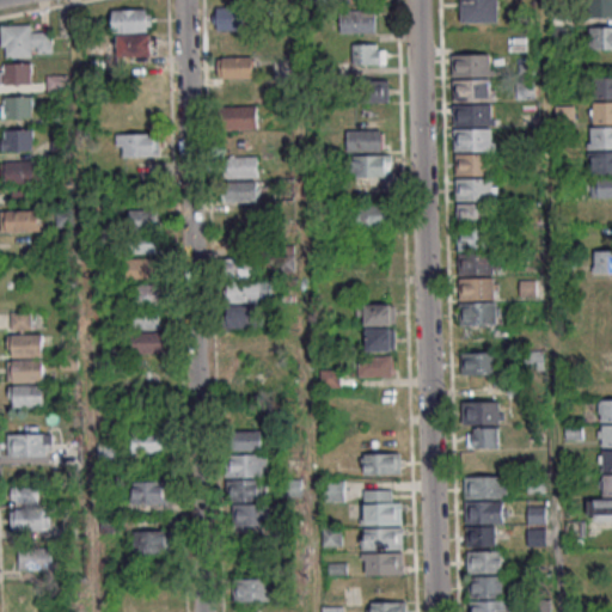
[(496,0),(496,23),(459,23),(458,0),(496,0)]
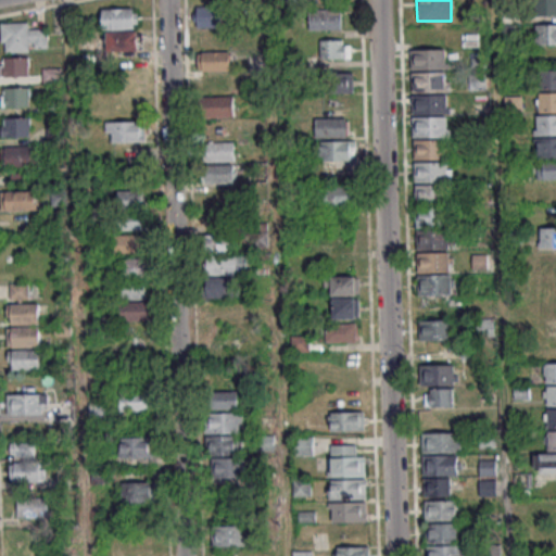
[(555,15),(555,0),(535,0),(535,16),(555,15)]
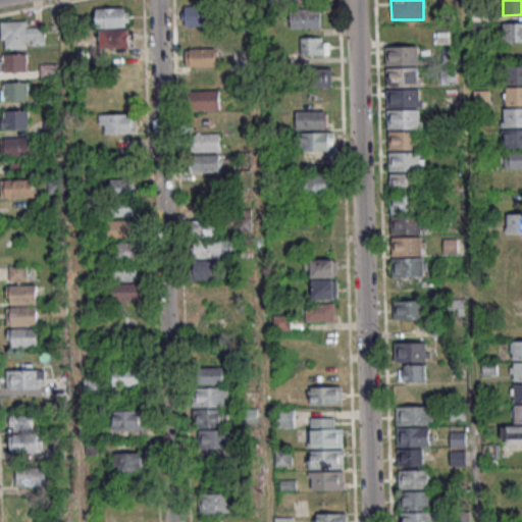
[(211,46),(211,7),(186,7),(186,46),(211,46)]
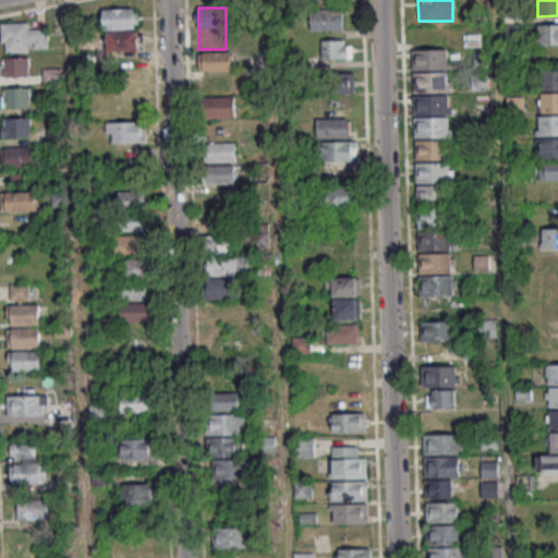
[(104,31),(106,31),(106,51),(141,51),(140,31),(138,31),(138,9),(104,9),(104,31)]
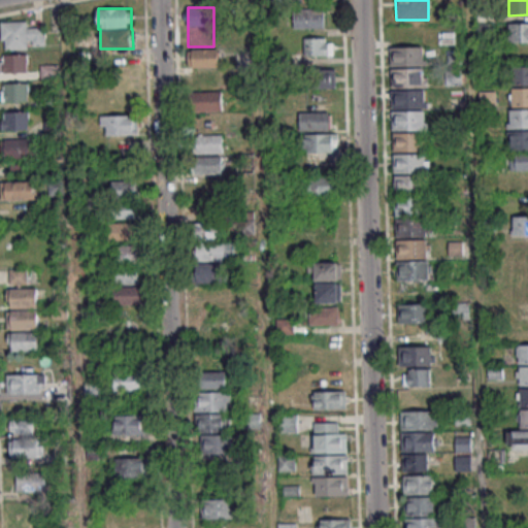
[(294,29),(324,29),(324,9),(294,9),(294,29)]
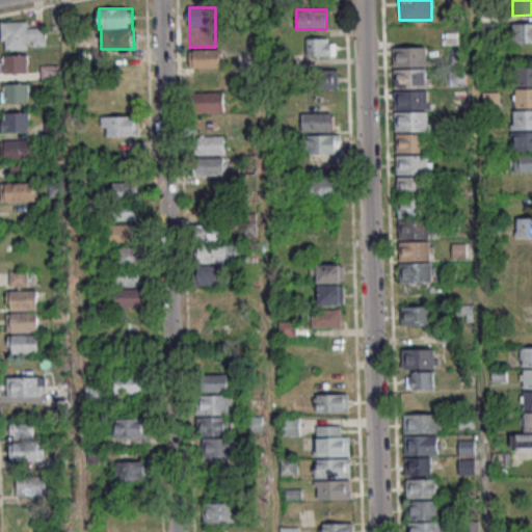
[(29,22),(1,22),(1,49),(46,49),(46,28),(29,28),(29,22)]
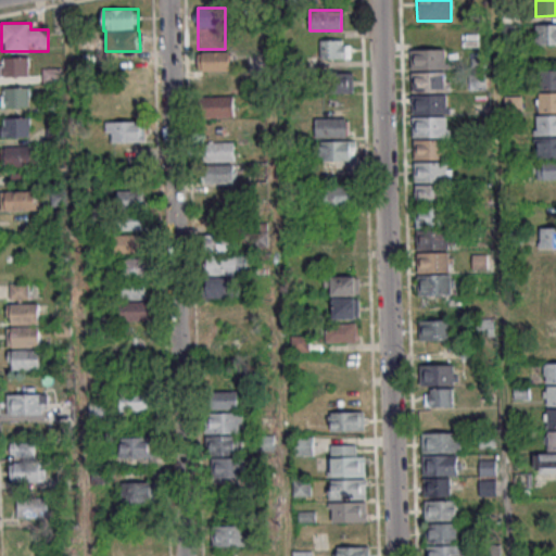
[(555,25),(555,45),(532,45),(532,39),(534,39),(534,25),(555,25)]
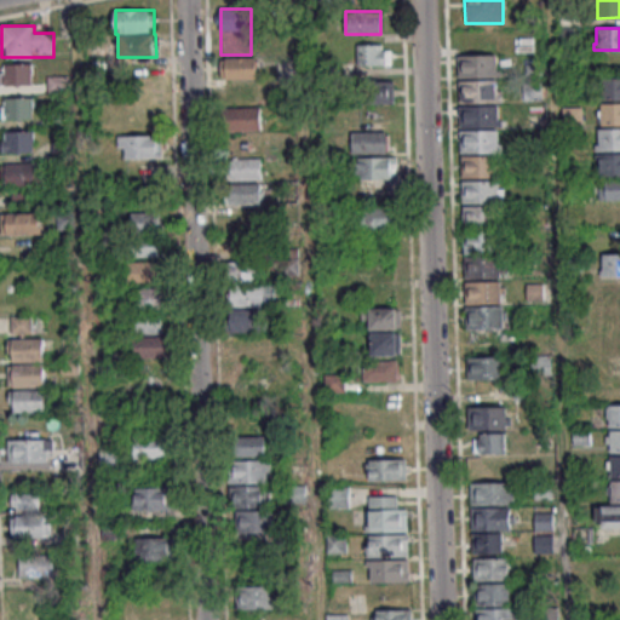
[(574,30),(560,29),(560,46),(574,46),(574,30)]
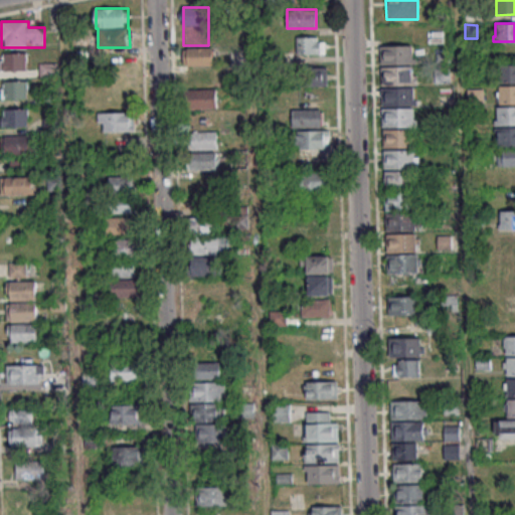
[(324,36),(297,36),(297,54),(324,54),(324,36)]
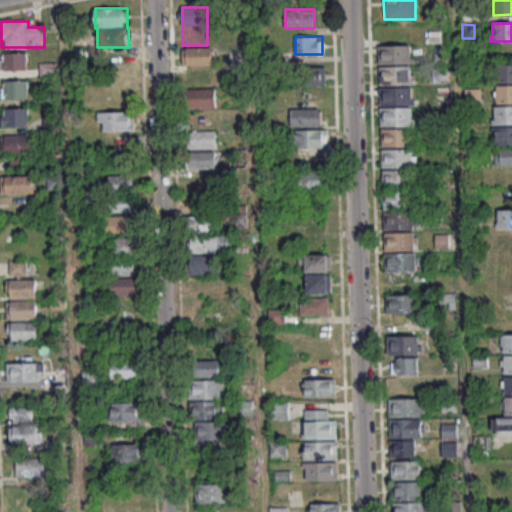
[(409,45),(409,58),(413,58),(413,64),(377,65),(377,46),(409,45)]
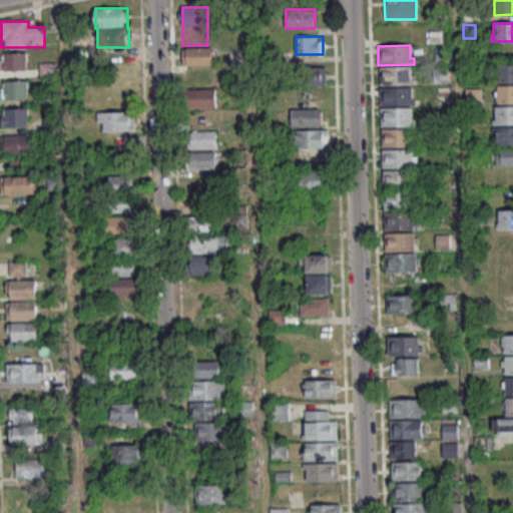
[(182,48),(182,65),(213,65),(213,48),(182,48)]
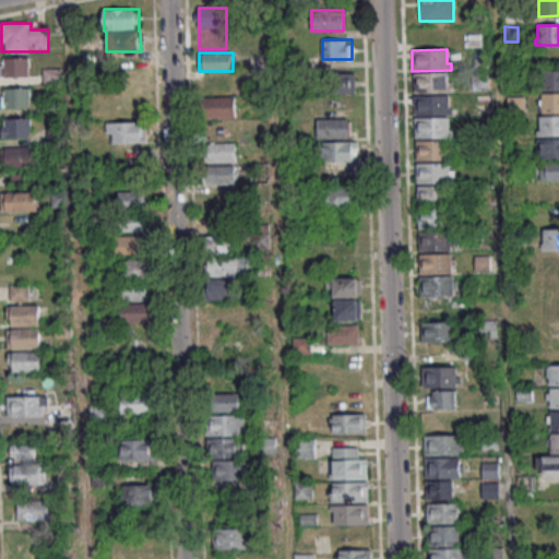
[(0,75),(30,76),(30,58),(0,57),(0,75)]
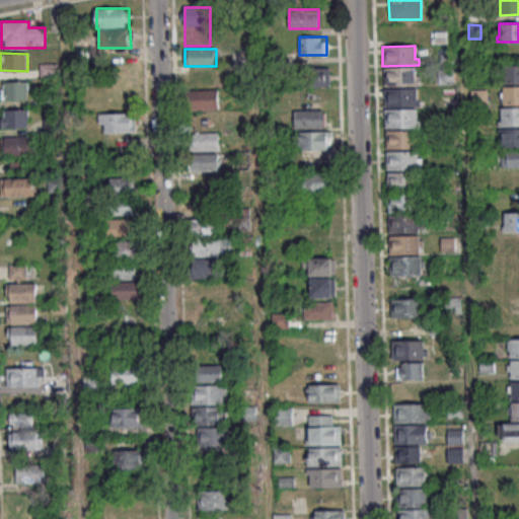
[(518,65),(518,84),(502,85),(502,66),(518,65)]
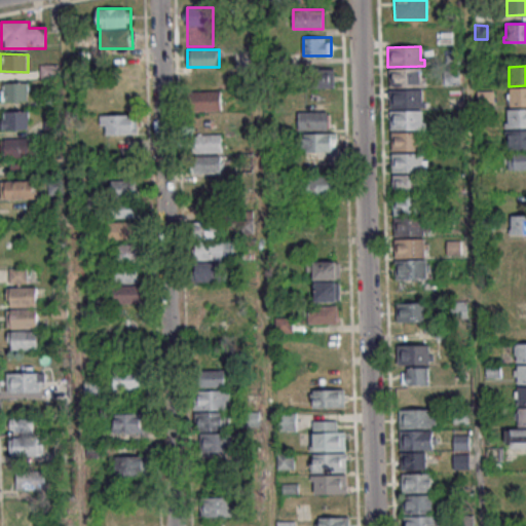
[(418,68),(419,87),(388,88),(388,69),(418,68)]
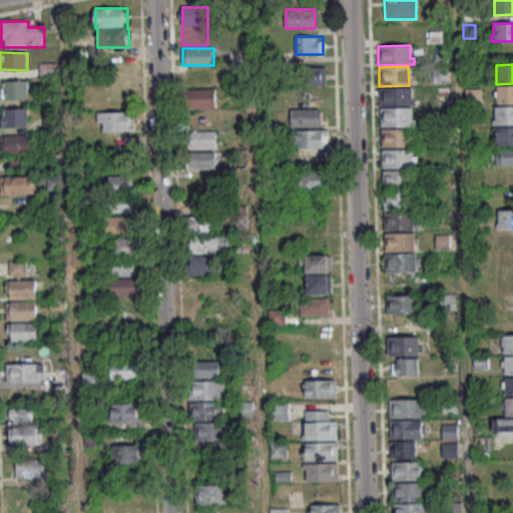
[(326,85),(326,67),(298,67),(298,85),(326,85)]
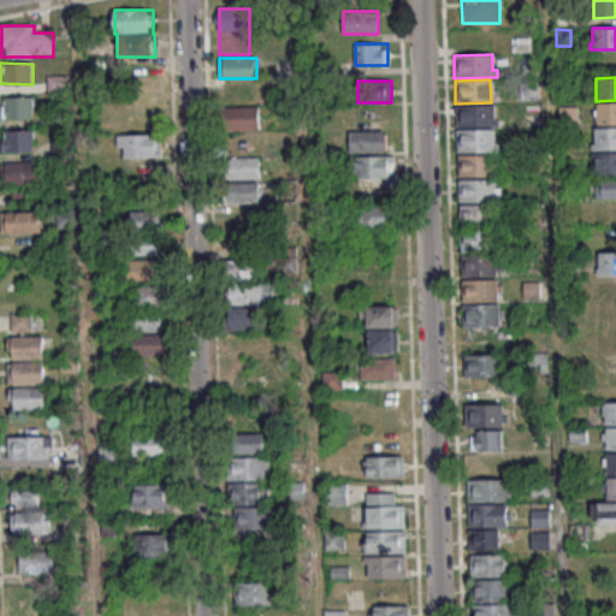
[(34,96),(1,96),(1,118),(34,118),(34,96)]
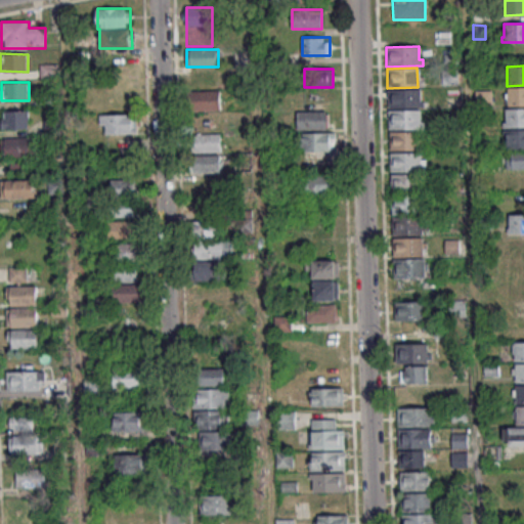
[(523,87),(523,106),(508,107),(507,88),(523,87)]
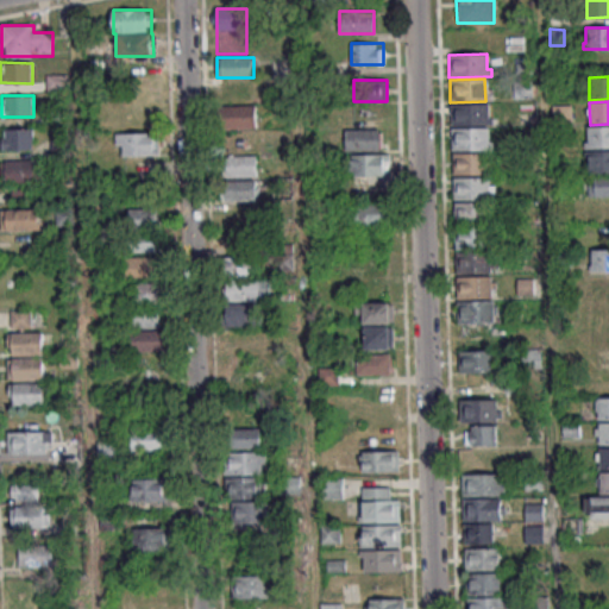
[(485,104),(487,126),(451,126),(451,105),(485,104)]
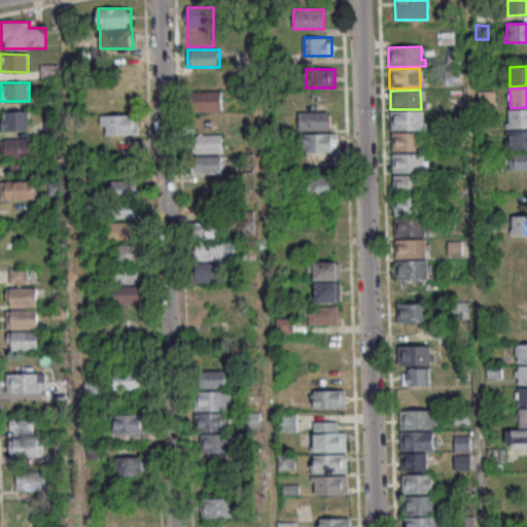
[(195,111),(221,110),(221,92),(195,92),(195,111)]
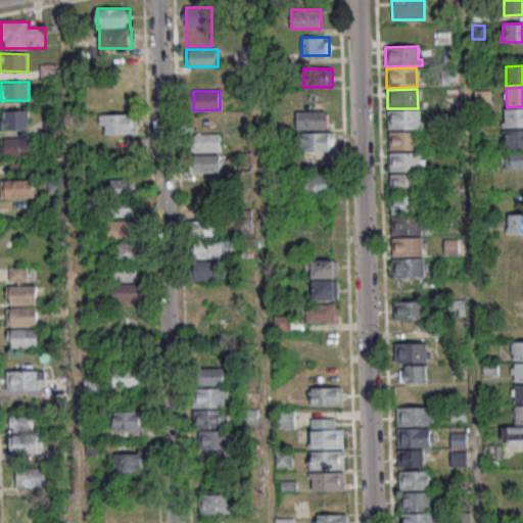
[(522,108),(522,127),(502,128),(502,123),(504,123),(504,109),(522,108)]
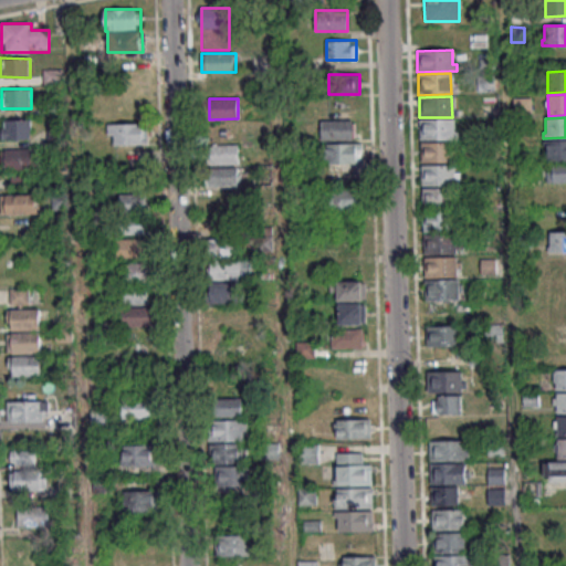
[(452,118),(452,139),(420,140),(419,119),(452,118)]
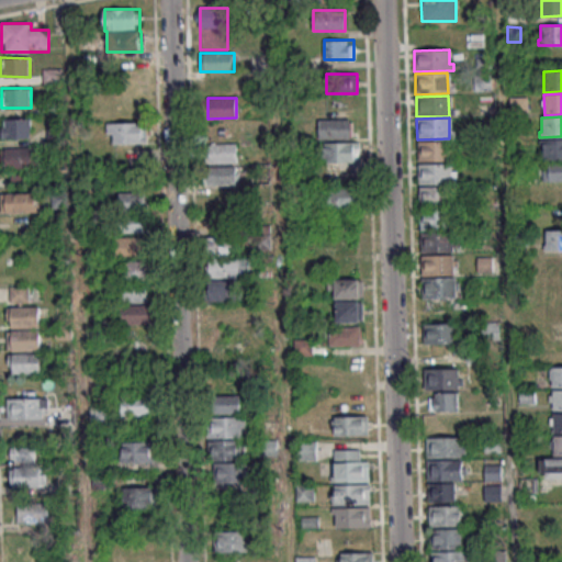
[(31,119),(1,119),(1,137),(31,137),(31,119)]
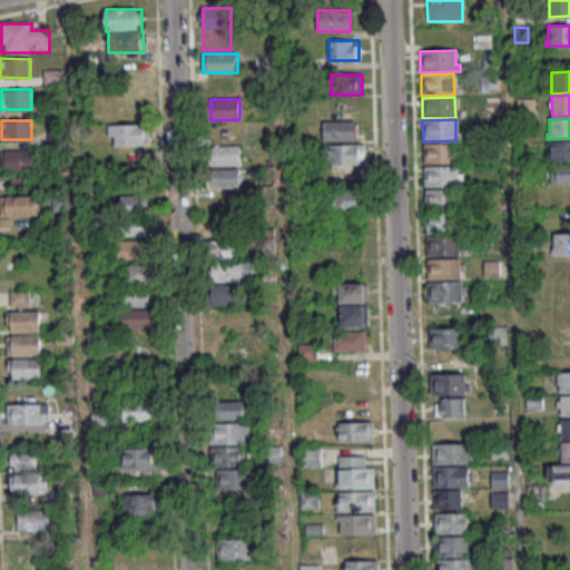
[(356,121),(324,121),(324,141),(356,141),(356,121)]
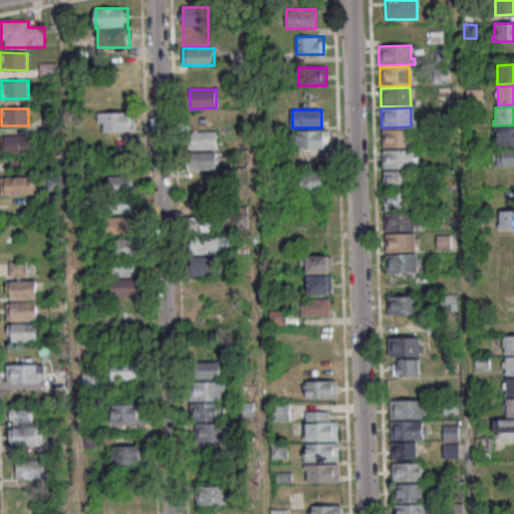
[(98,112),(98,131),(136,131),(136,112),(98,112)]
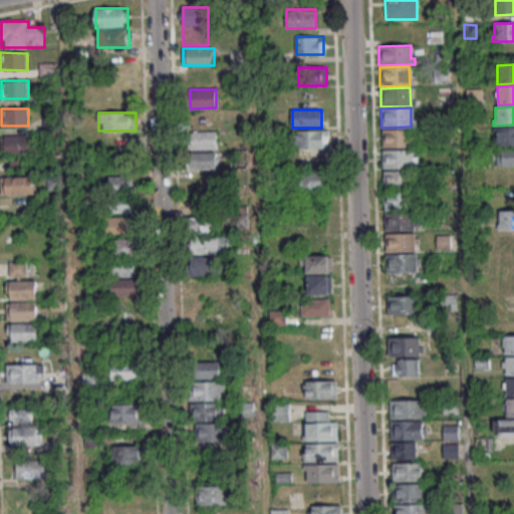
[(513,126),(513,146),(498,147),(498,127),(513,126)]
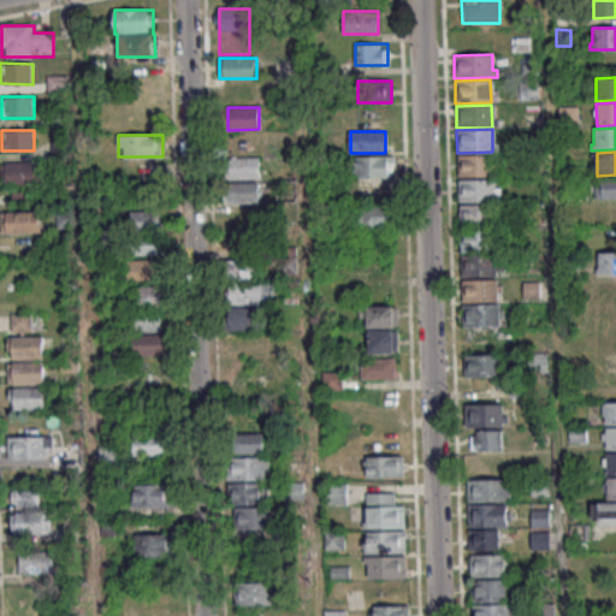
[(492,154),(493,177),(457,178),(457,155),(492,154)]
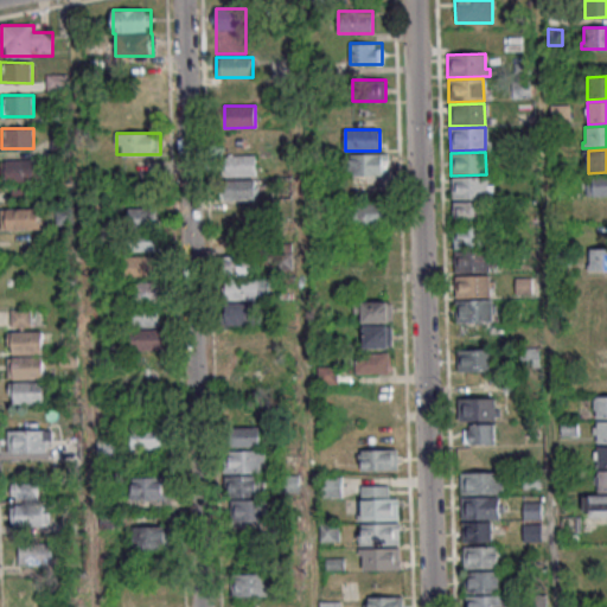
[(388,154),(350,154),(350,174),(388,176),(388,154)]
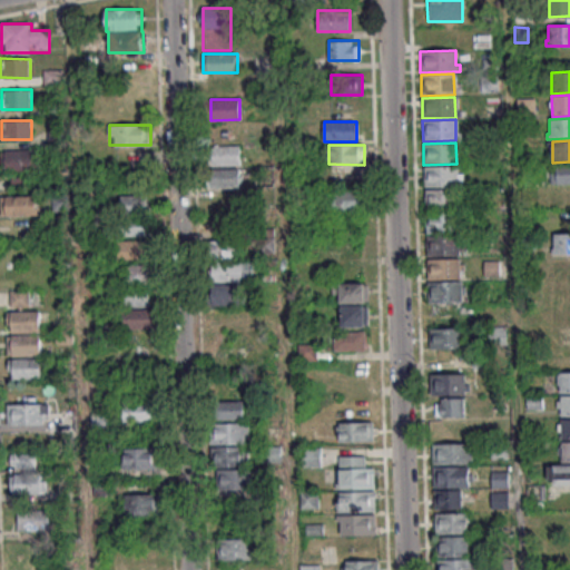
[(239,146),(212,146),(212,166),(239,166),(239,146)]
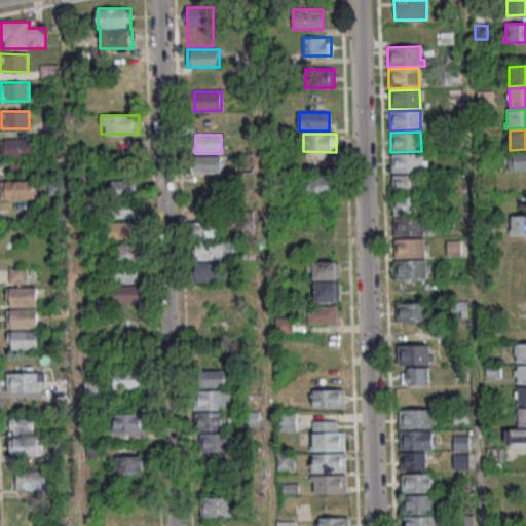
[(1,157),(34,157),(34,139),(1,139),(1,157)]
